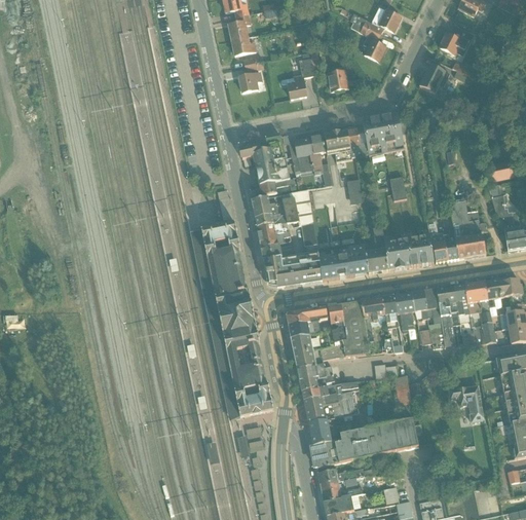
[(223,0),(225,11),(234,9),(235,15),(249,12),(246,0),(223,0)]
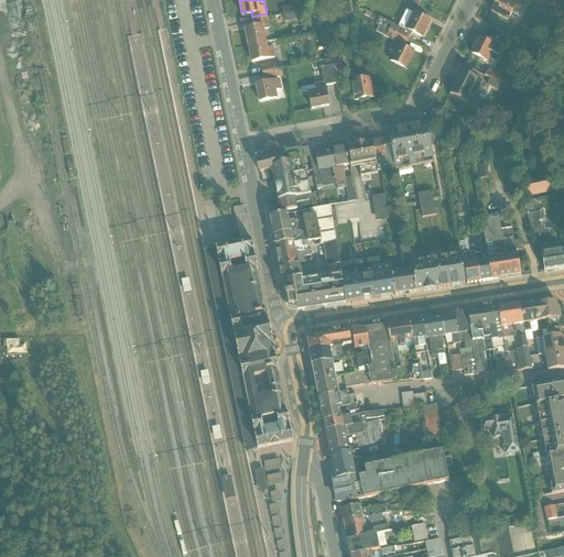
[(492,0),(489,8),(508,17),(511,9),(516,11),(521,0),(492,0)]
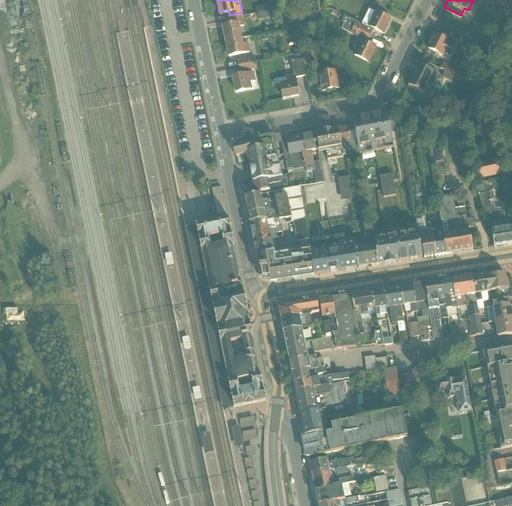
[(511,7),(498,0),(485,0),(483,3),(503,14),(505,11),(511,14),(511,7)]
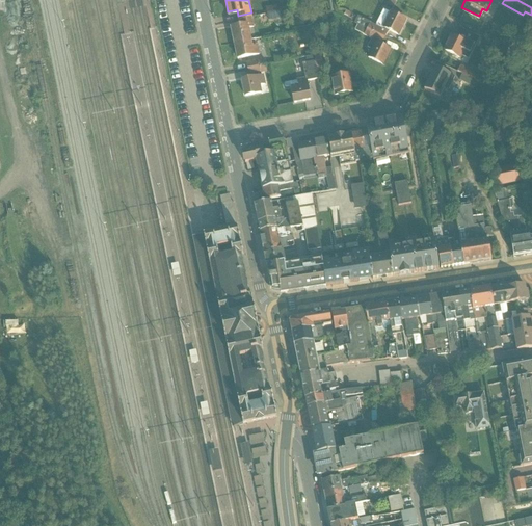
[(267,9),(285,6),(285,3),(277,4),(276,1),(272,2),(272,1),(265,2),(267,9)]
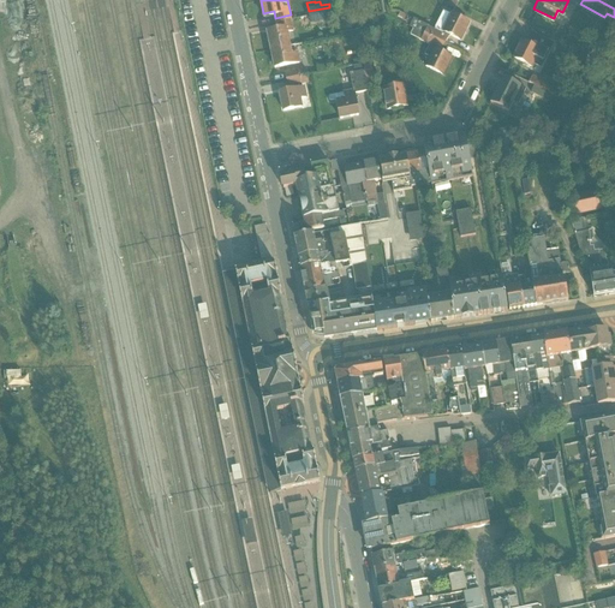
[(413,24),(445,39),(449,30),(460,37),(471,18),(451,9),(449,10),(443,6),(434,24),(413,13),(408,22),(413,24)]
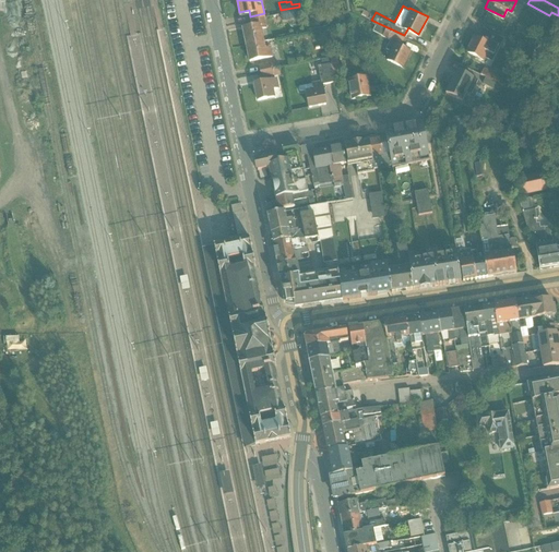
[(299,7),(281,10),(282,16),(300,13),(299,7)]
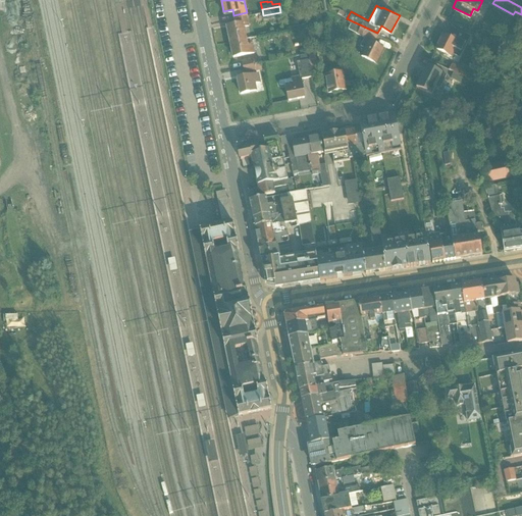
[(247,12),(233,15),(235,20),(225,21),(228,38),(247,34),(244,23),(249,22),(247,12)]
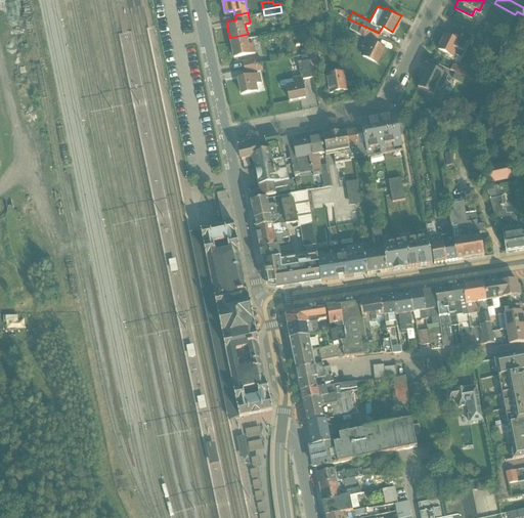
[(379,33),(352,20),(349,26),(365,34),(361,42),(365,44),(361,52),(378,61),(386,45),(376,39),(379,33)]
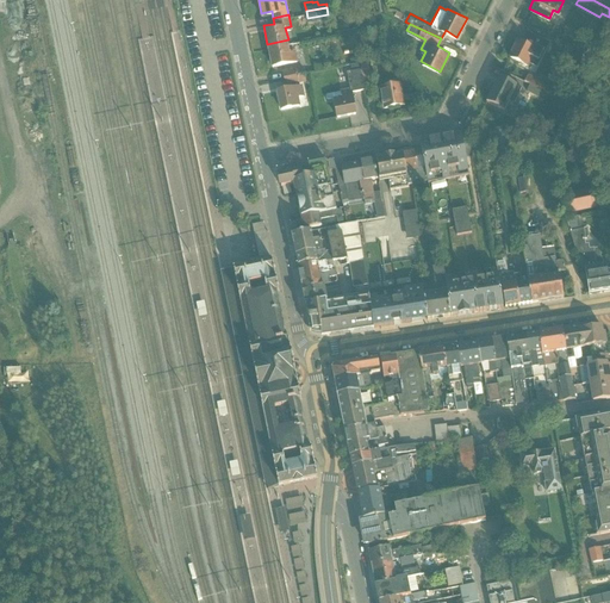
[(516,35),(508,53),(527,62),(531,54),(536,55),(542,43),(528,37),(527,39),(516,35)]
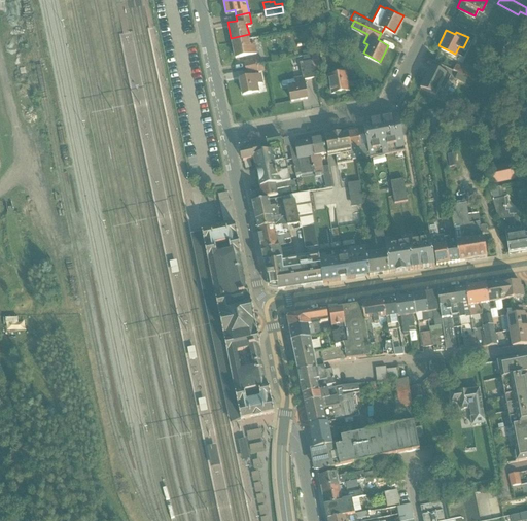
[(249,34),(231,38),(235,55),(257,50),(255,40),(250,40),(249,34)]
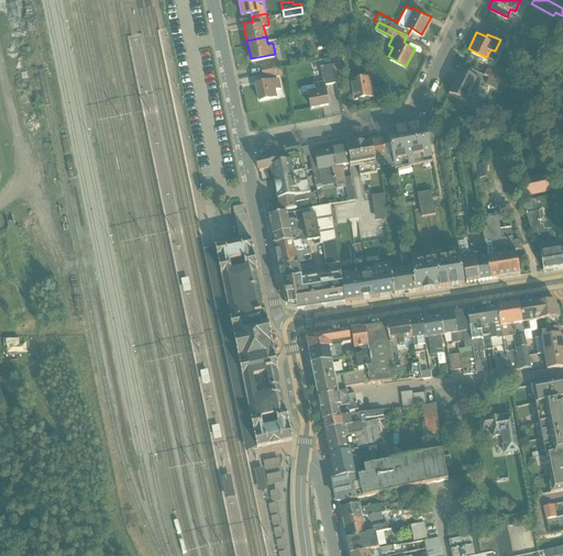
[(332,59),(331,54),(318,56),(322,77),(313,79),(313,80),(307,81),(308,88),(310,104),(329,101),(324,80),(335,78),(332,59)]
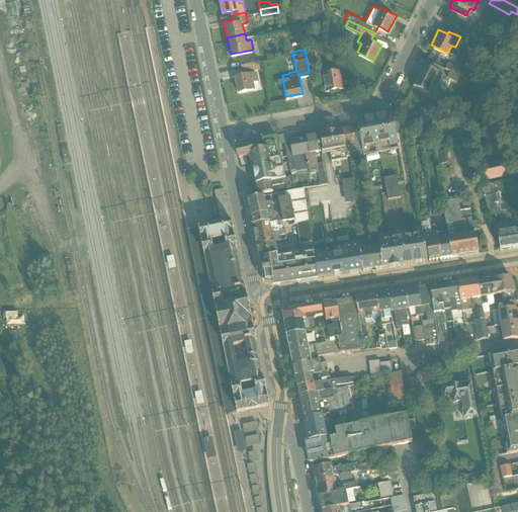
[(241,62),(258,59),(257,53),(239,56),(241,62)]
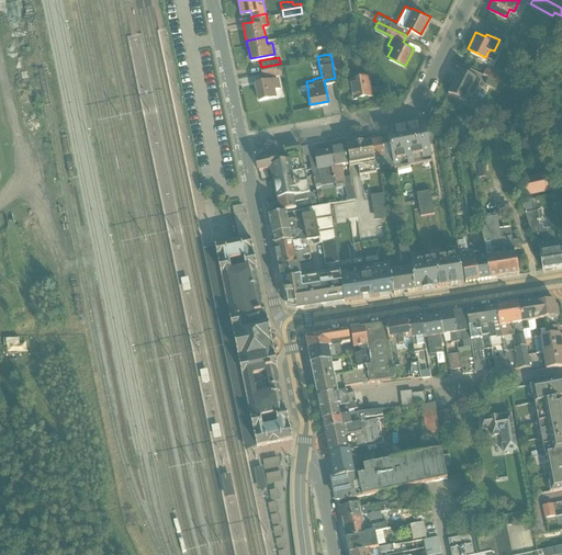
[(339,58),(332,59),(335,78),(344,78),(339,58)]
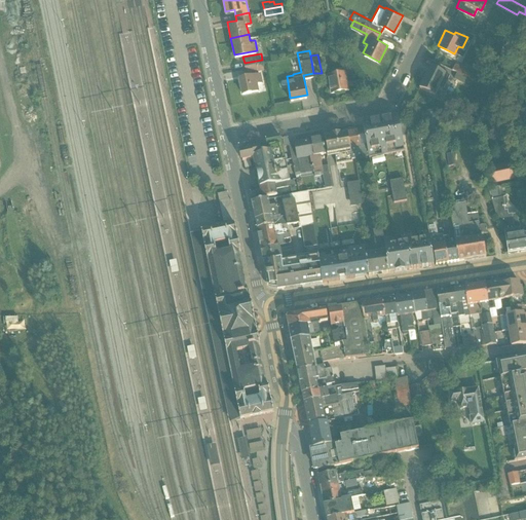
[(262,60),(245,63),(246,70),(263,66),(262,60)]
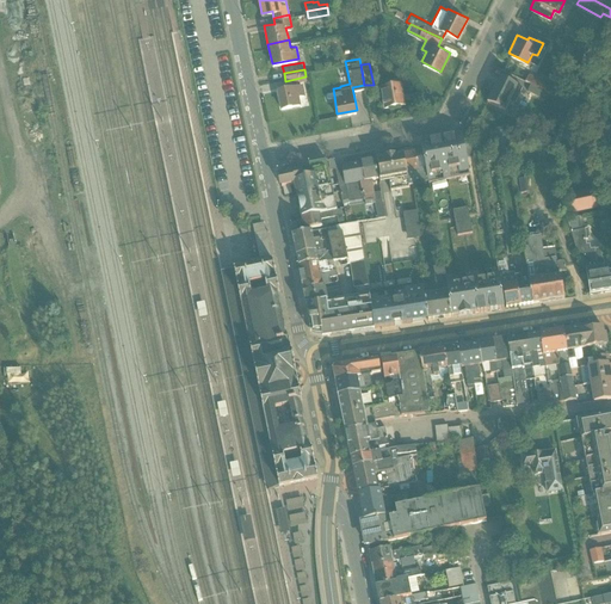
[(531,80),(545,87),(549,90),(553,82),(529,71),(525,78),(531,80)]
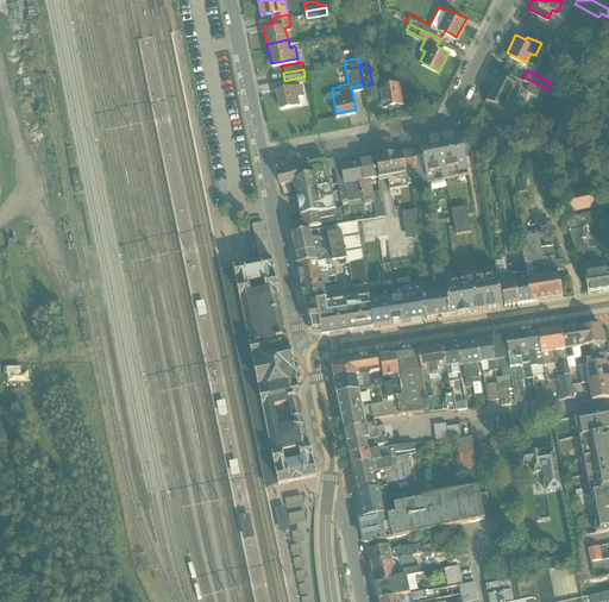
[(498,73),(485,98),(503,107),(508,96),(513,99),(520,83),(498,73)]
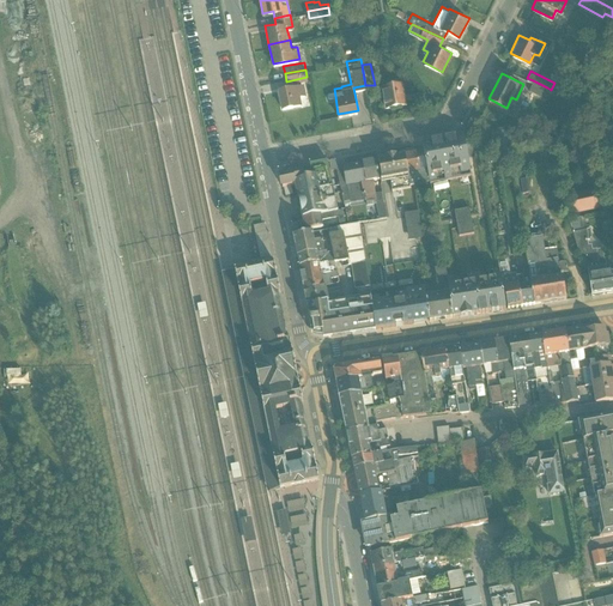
[(402,79),(381,83),(384,105),(406,102),(402,79)]
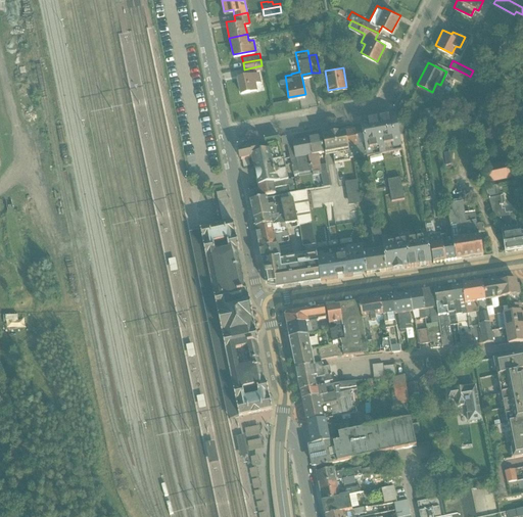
[(467,75),(455,68),(452,75),(464,80),(467,75)]
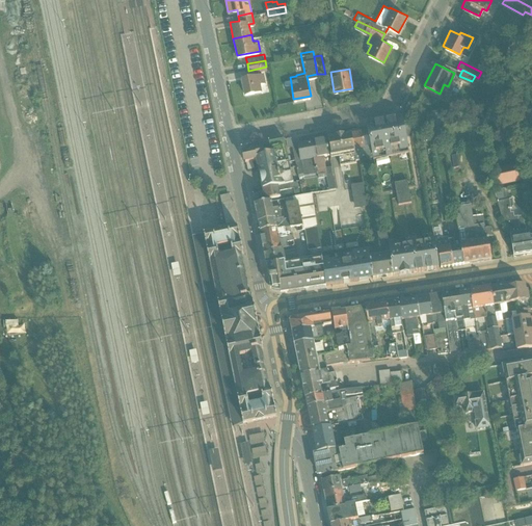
[(263,72),(241,76),(245,91),(261,88),(259,81),(265,80),(263,72)]
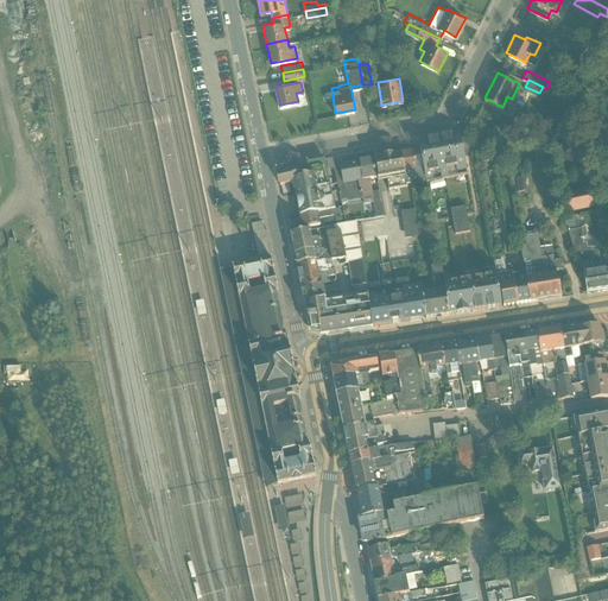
[(500,122),(482,127),(486,146),(505,141),(500,122)]
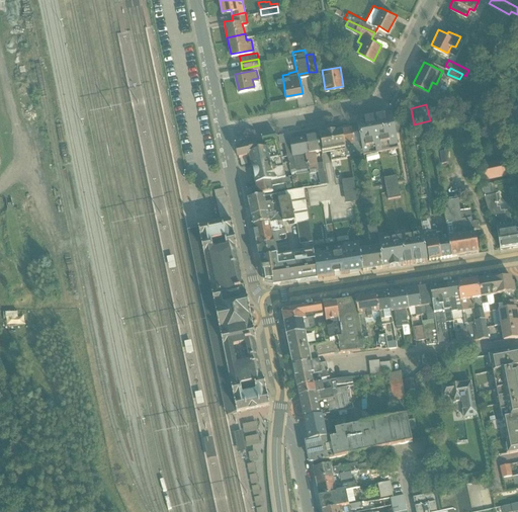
[(375,114),(372,114),(377,139),(383,138),(381,123),(394,121),(392,111),(384,112),(384,111),(375,113),(375,114)]
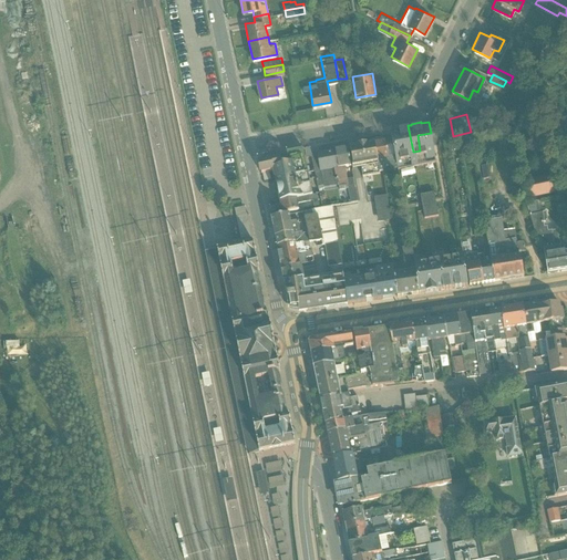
[(413,152),(408,125),(397,127),(390,128),(394,151),(397,165),(415,162),(413,152)]
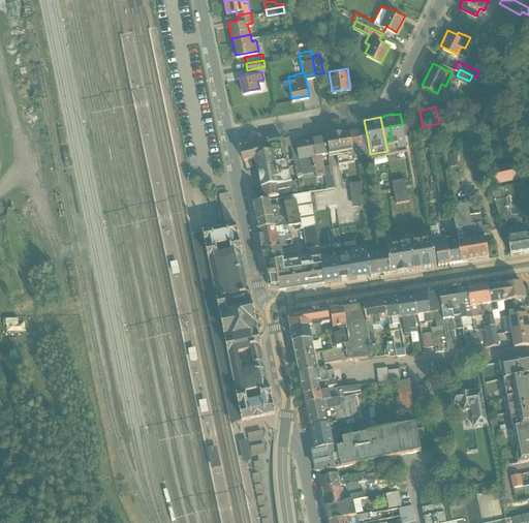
[(392,141),(385,142),(387,151),(406,148),(402,124),(390,126),(392,141)]
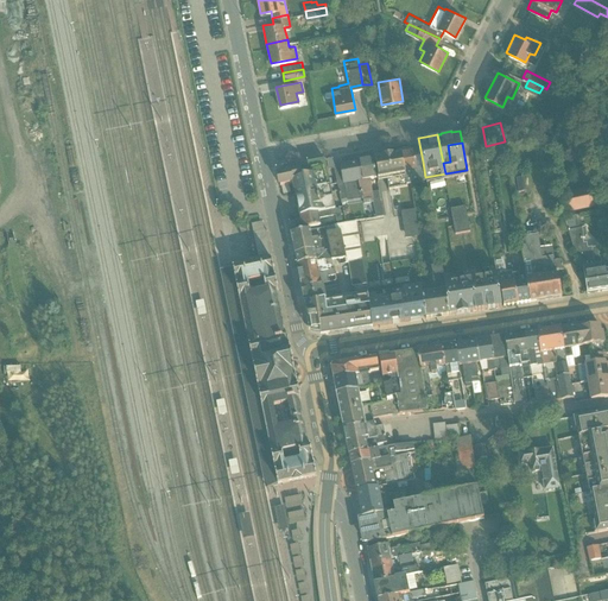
[(425,177),(423,162),(417,163),(413,146),(400,149),(405,179),(411,178),(422,176),(422,181),(426,179),(425,177)]
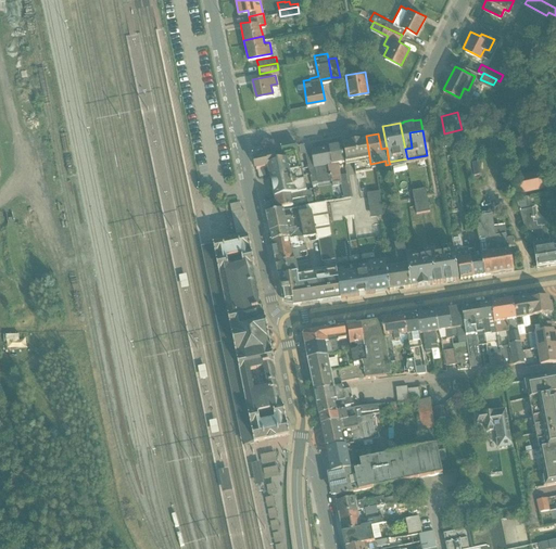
[(366,136),(350,139),(353,161),(355,168),(371,166),(370,164),(366,136)]
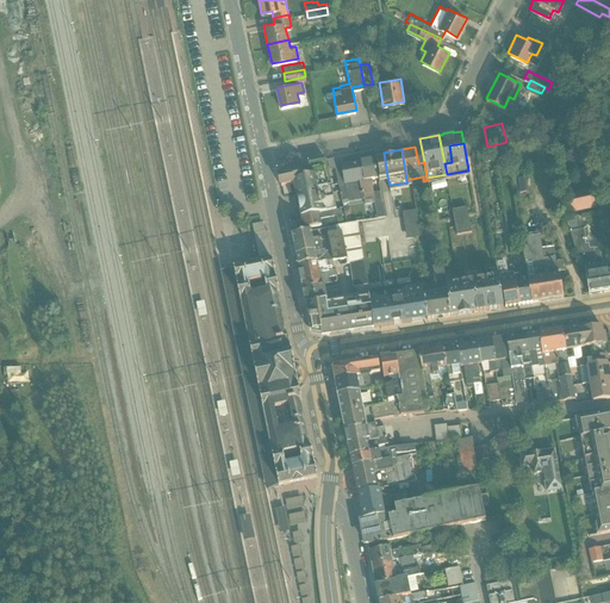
[(387,176),(384,153),(377,154),(380,178),(387,176)]
